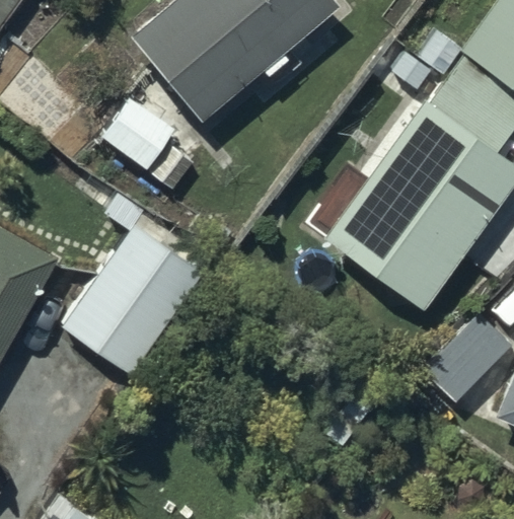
[(0,0),(0,28),(19,0),(0,0)]
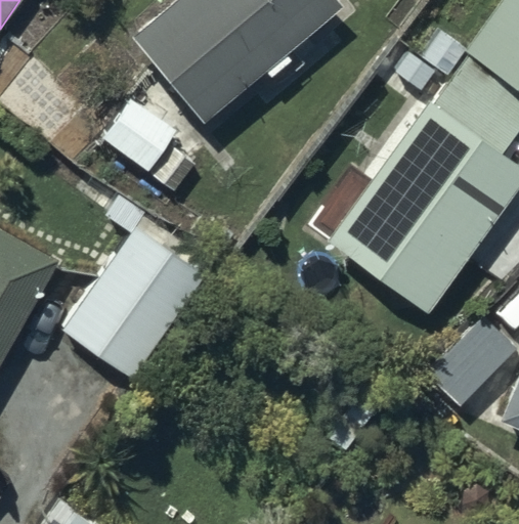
[(336,0),(184,0),(134,40),(203,126),(345,11),(336,0)]
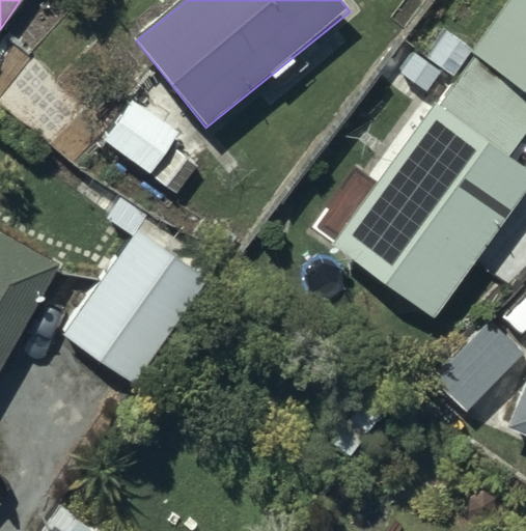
[(438,98),(331,244),(434,319),(525,194),(525,167),(513,159),(525,140),(525,0),(509,0),(475,47),(451,29),(430,59),(420,52),(405,73),(438,98)]
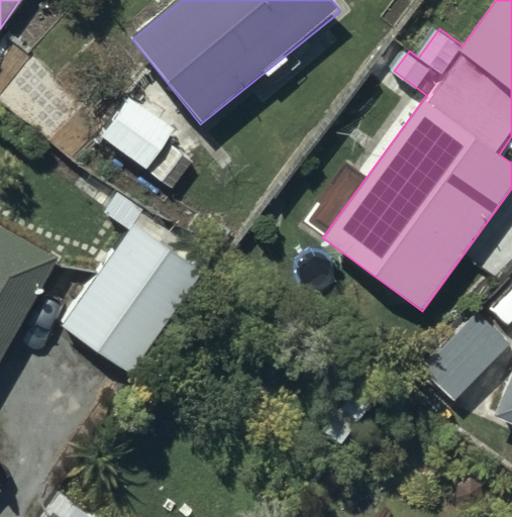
[(130,98),(101,137),(146,170),(175,130),(130,98)]
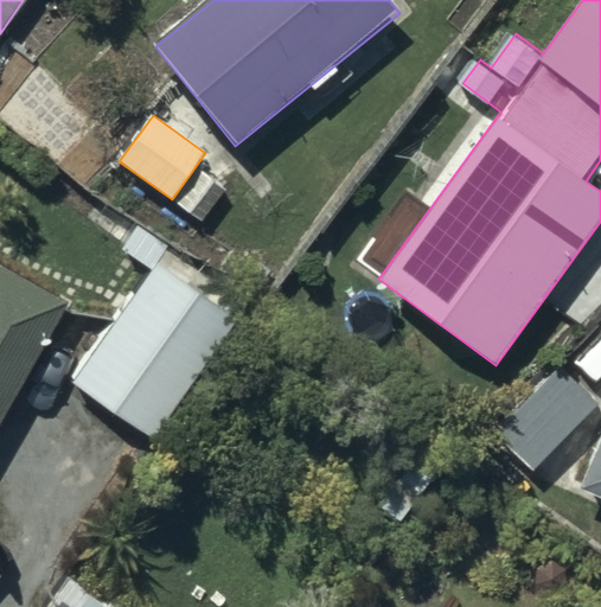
[(128,305),(74,383),(153,439),(247,306),(127,221),(88,275),(128,305)]
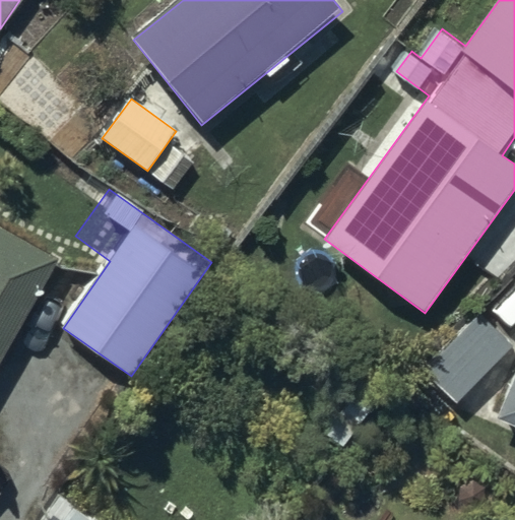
[(0,365),(60,259),(0,225),(0,365)]
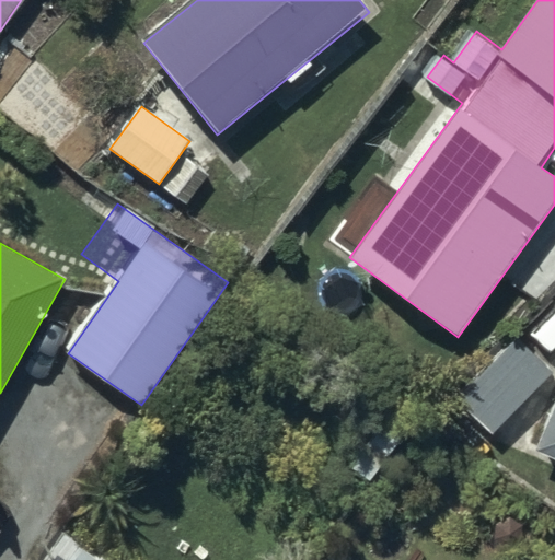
[(512,339),(455,401),(494,436),(551,375),(512,339)]
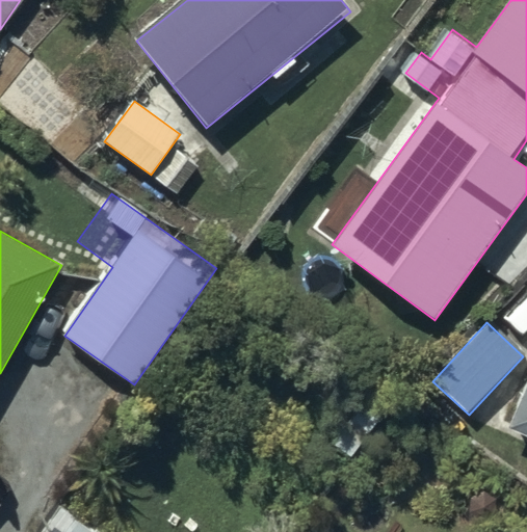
[(351,371),(308,429),(353,462),(397,404),(351,371)]
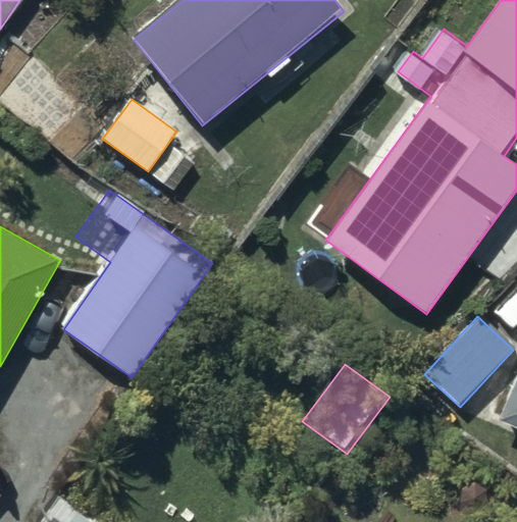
[(516,385),(502,419),(516,426),(516,385)]
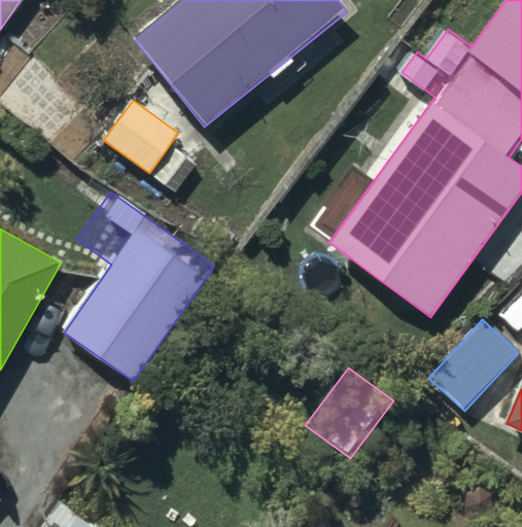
[(92,526),(62,503),(43,526),(92,526)]
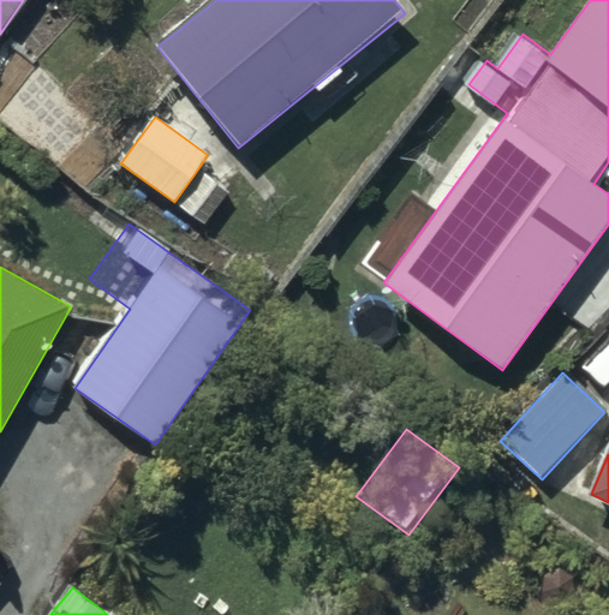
All buildings are outlined.
